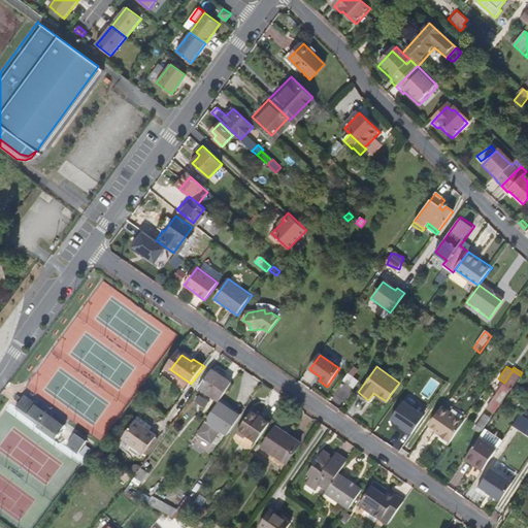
[(221,399),(233,383),(212,368),(201,386),(221,399)]
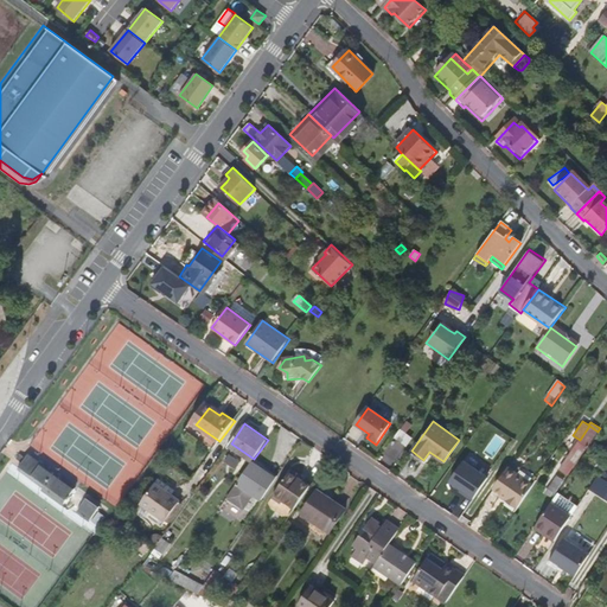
[(219,441),(196,425),(191,432),(215,448),(219,441)]
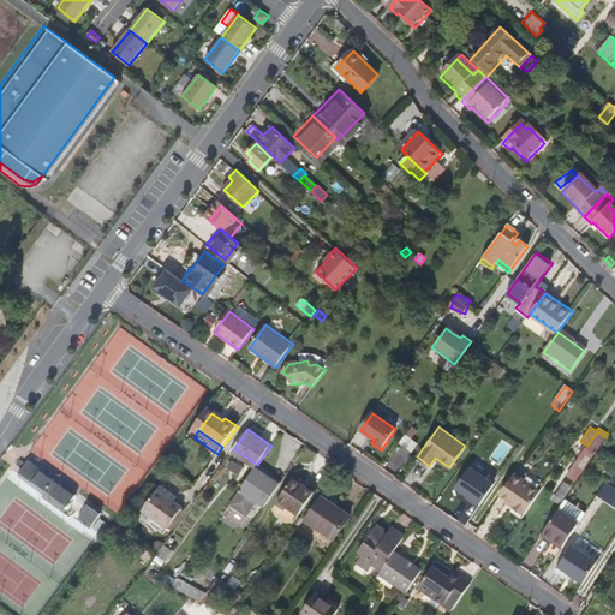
[(575,482),(605,437),(597,431),(587,446),(567,476),(575,482)]
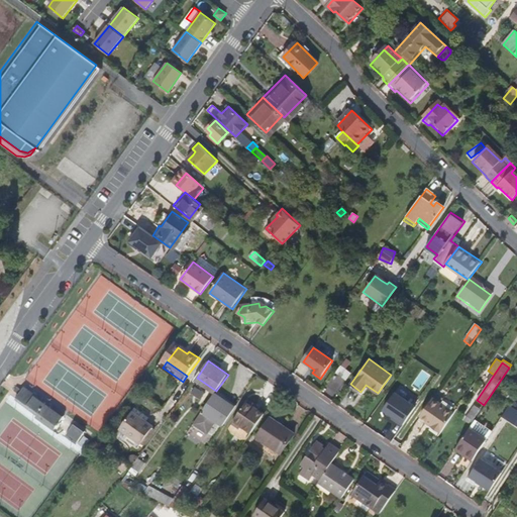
[(340,364),(334,373),(339,376),(345,368),(340,364)]
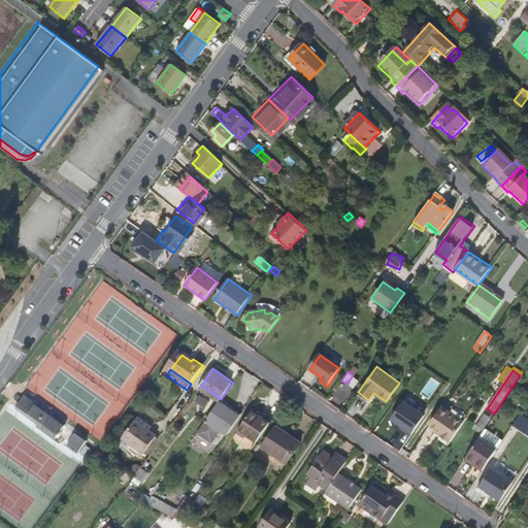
[(353,375),(347,384),(353,389),(359,380),(353,375)]
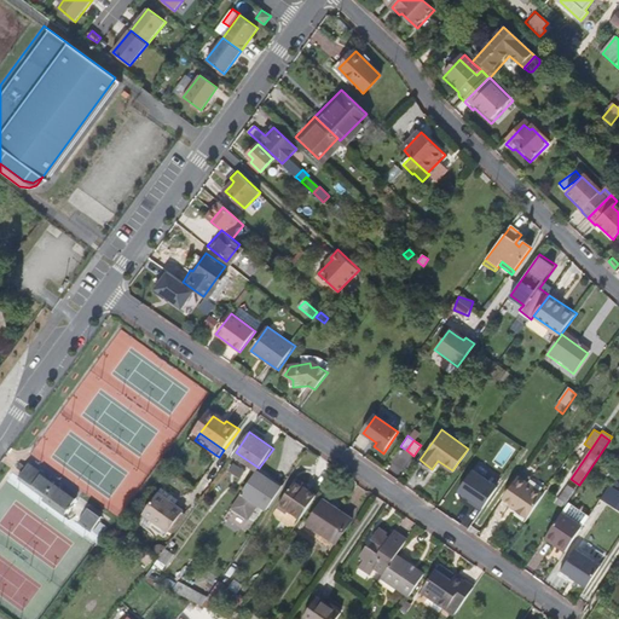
[(9,464),(16,469),(18,469),(19,467),(19,466),(19,464),(13,460),(9,464)]
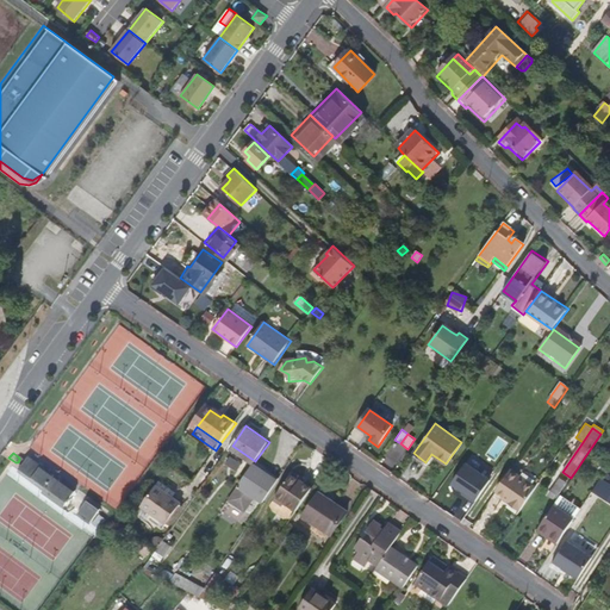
[(60,502),(69,487),(22,454),(20,456),(19,458),(19,459),(19,460),(18,462),(16,462),(13,465),(12,467),(60,502)]
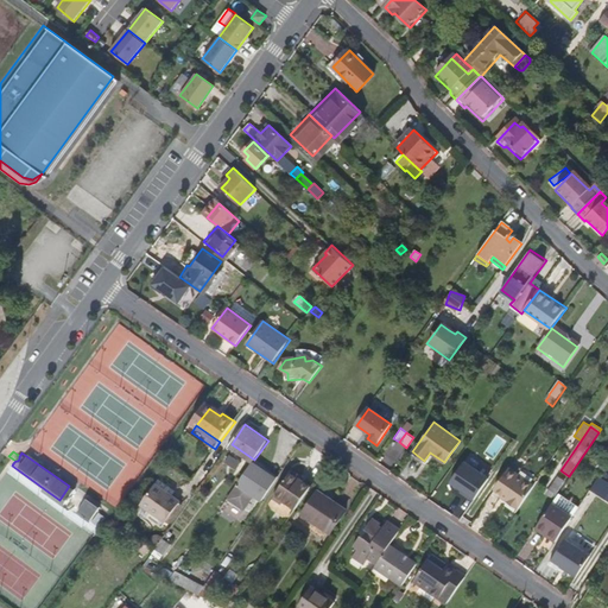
[(240,461),(229,454),(223,461),(235,468),(240,461)]
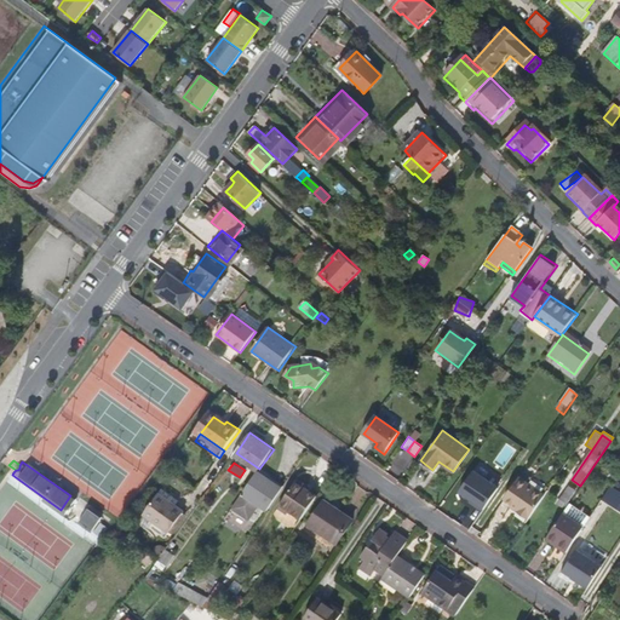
[(619,472),(619,470),(615,468),(608,477),(614,481),(619,472)]
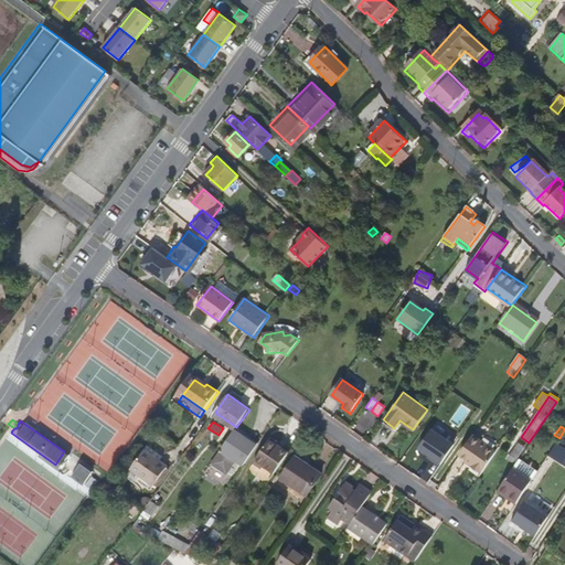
[(432,460),(439,466),(455,445),(432,428),(418,448),(428,455),(433,458),(432,460)]
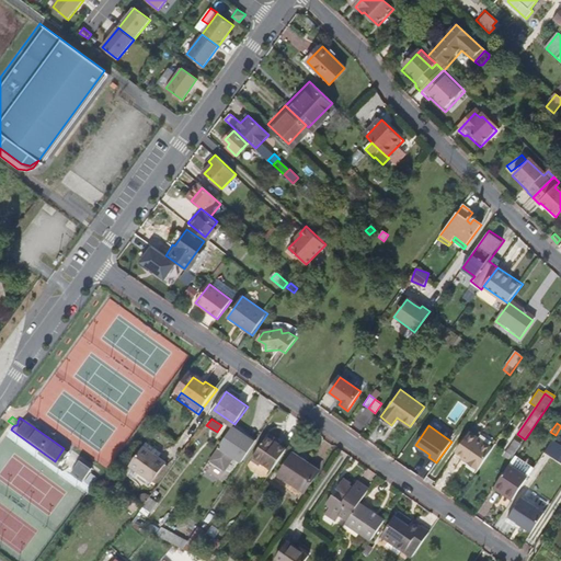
[(243,460),(256,442),(233,426),(210,458),(226,469),(235,455),(243,460)]
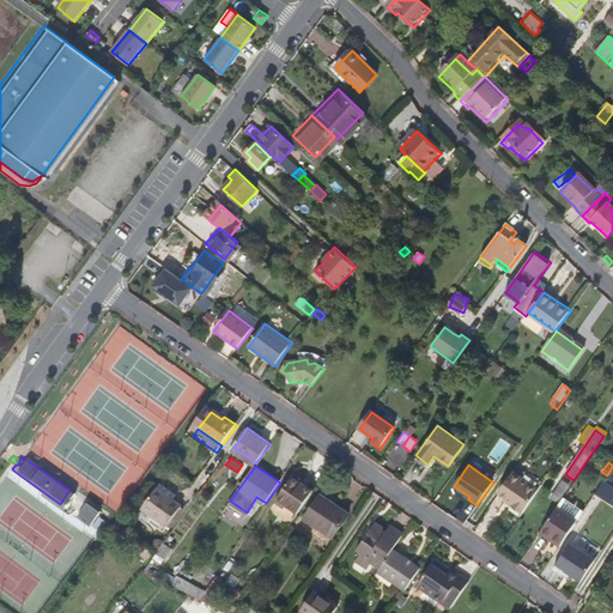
[(525,511),(541,489),(515,471),(501,491),(514,501),(513,504),(525,511)]
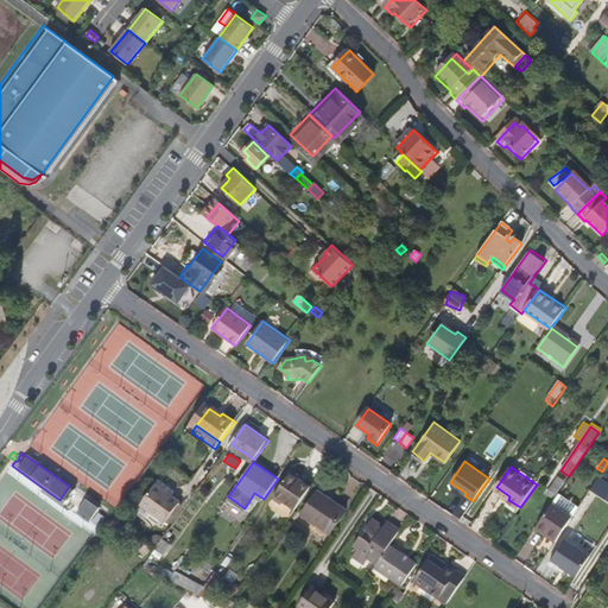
[(297,508),(314,486),(306,481),(302,479),(303,476),(295,470),(276,496),(284,502),(286,500),(297,508)]
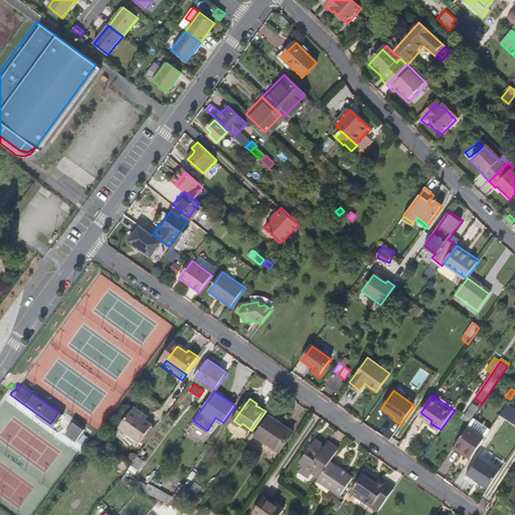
[(470,420),(477,409),(475,408),(477,404),(474,403),(465,417),(470,420)]
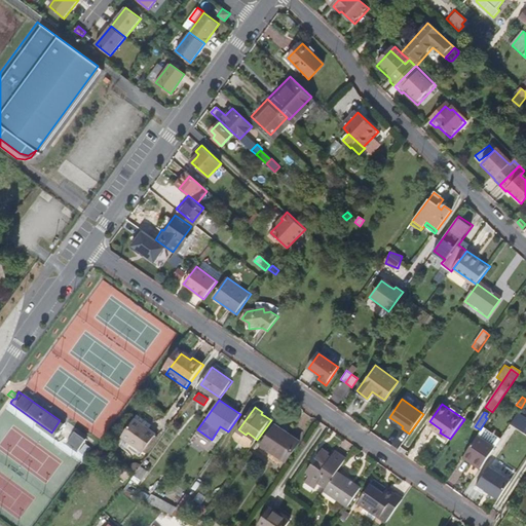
[(523,430),(525,425),(525,417),(519,413),(512,423),(523,430)]
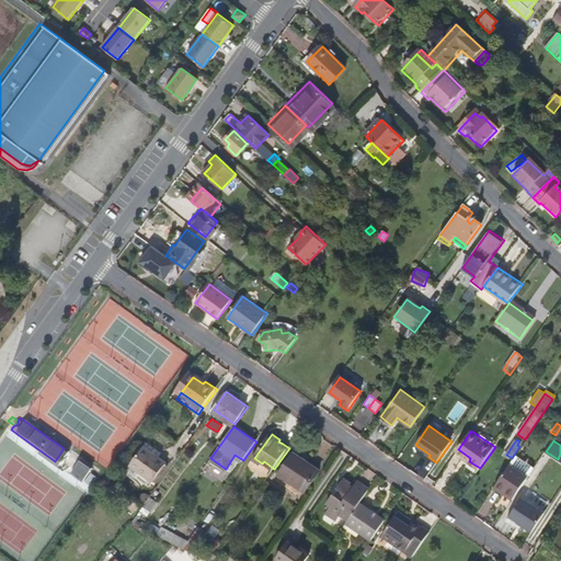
[(153,482),(167,464),(144,447),(132,465),(140,472),(140,473),(153,482)]
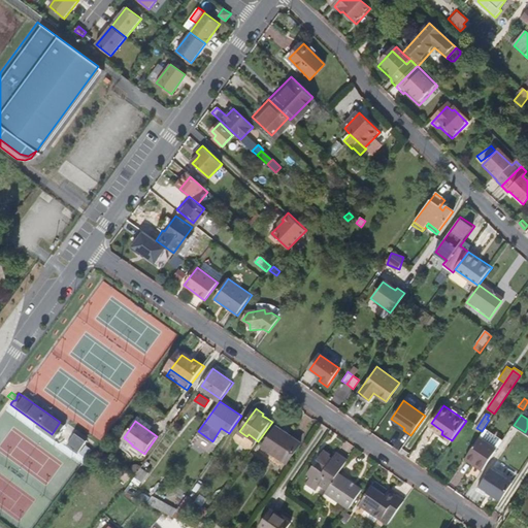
[(79,440),(81,438),(70,430),(63,440),(73,449),(79,440)]
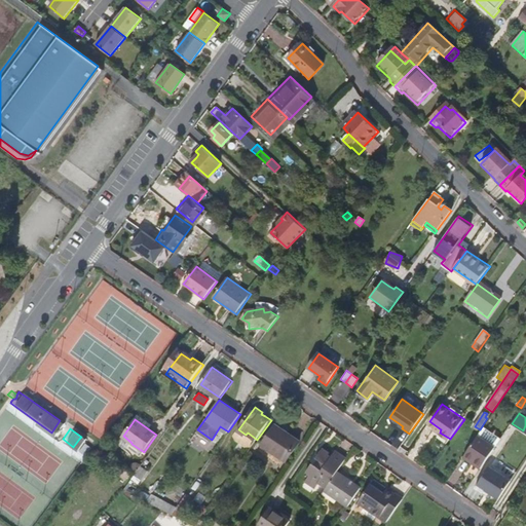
[(298,445),(275,428),(262,448),(285,464),(298,445)]
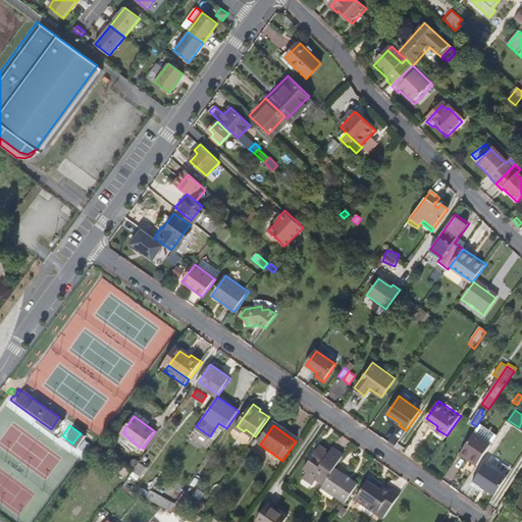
[(477,465),(497,435),(482,425),(476,435),(473,434),(472,435),(462,452),(468,455),(466,458),(477,465)]
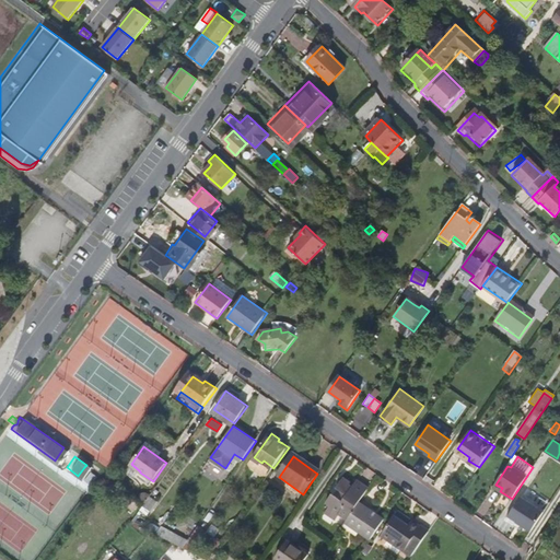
[(92,473),(84,467),(78,476),(85,481),(92,473)]
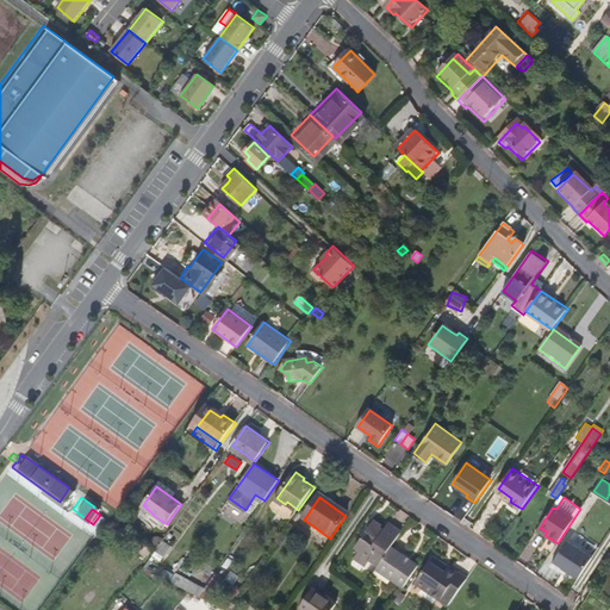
[(390,549),(403,530),(391,522),(386,528),(383,526),(384,523),(377,517),(369,528),(372,530),(368,536),(365,535),(359,543),(361,546),(356,554),(368,562),(372,559),(380,564),(390,549)]
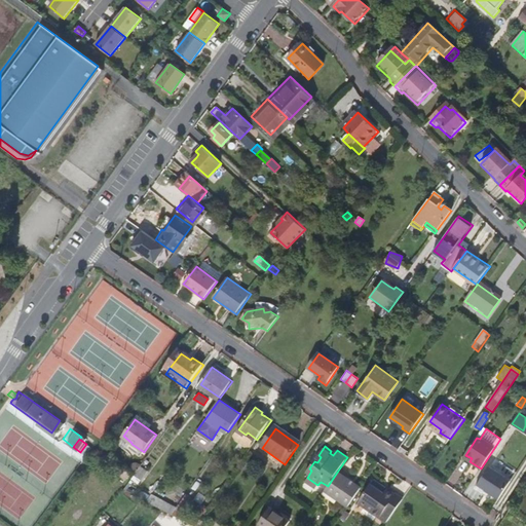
[(138,473),(142,466),(135,461),(130,467),(138,473)]
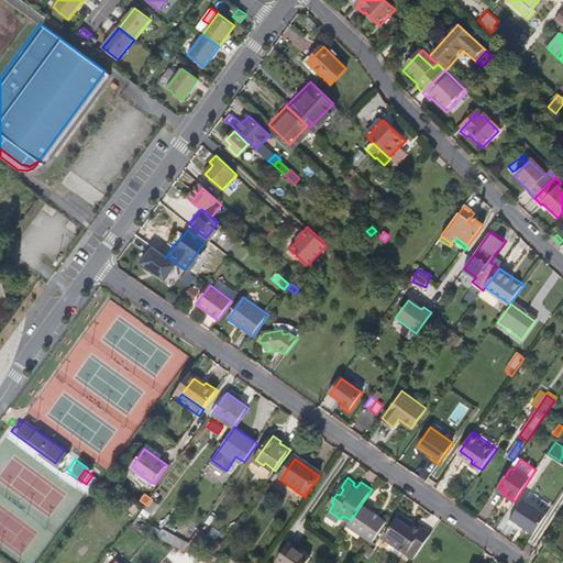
[(533,534),(547,516),(523,500),(508,523),(517,529),(519,526),(533,534)]
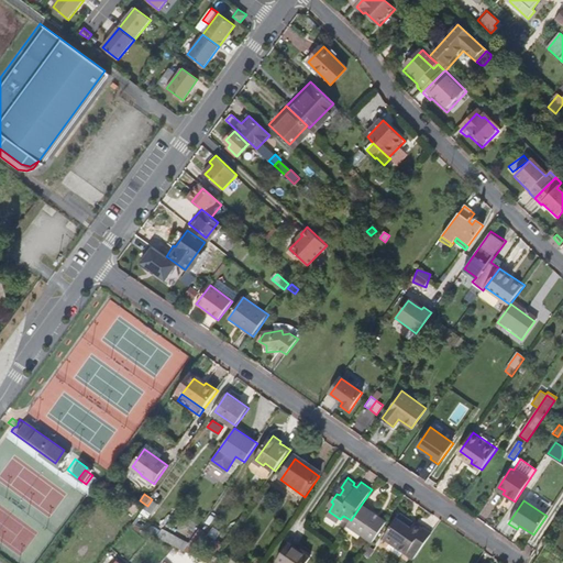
[(373,543),(386,525),(360,507),(351,520),(346,527),(373,543)]
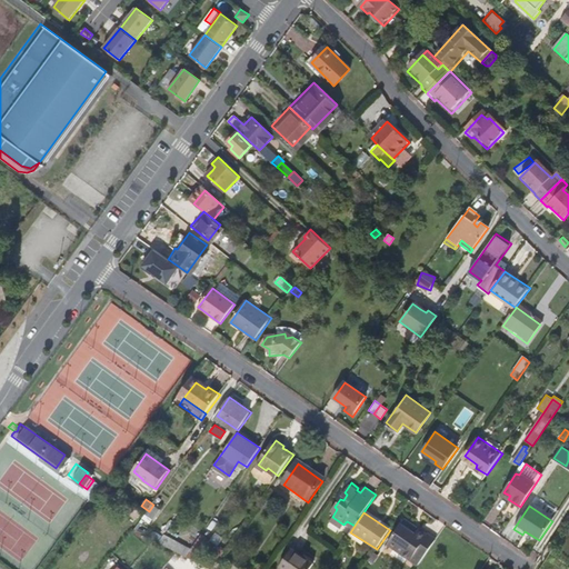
[(419,530),(405,520),(402,525),(417,533),(419,530)]
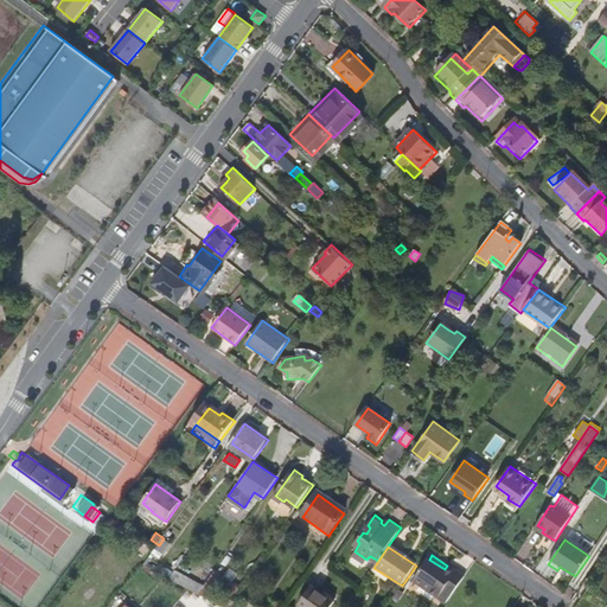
[(451,600),(466,576),(458,570),(457,572),(447,566),(445,569),(429,560),(417,577),(451,600)]
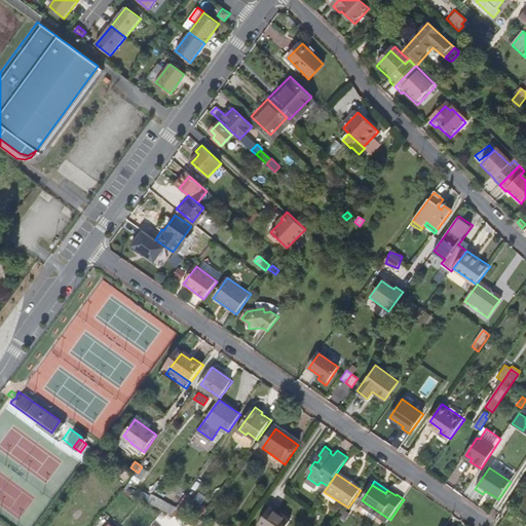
[(146,501),(173,515),(177,509),(175,508),(171,505),(152,495),(146,501)]
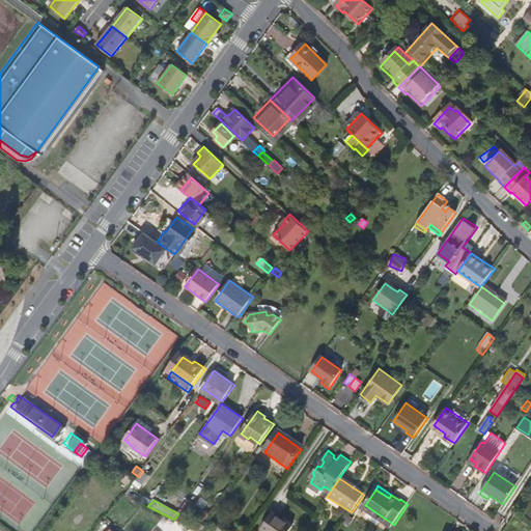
[(180,523),(191,506),(185,502),(178,513),(174,520),(180,523)]
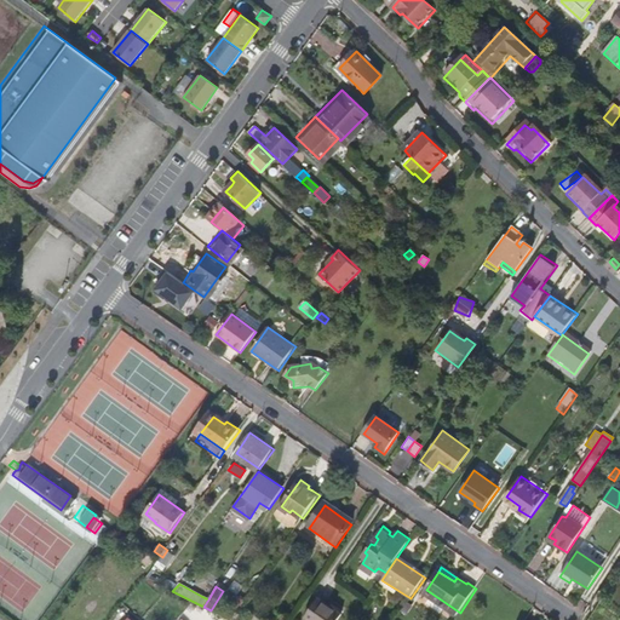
[(229,589),(223,597),(230,602),(236,593),(229,589)]
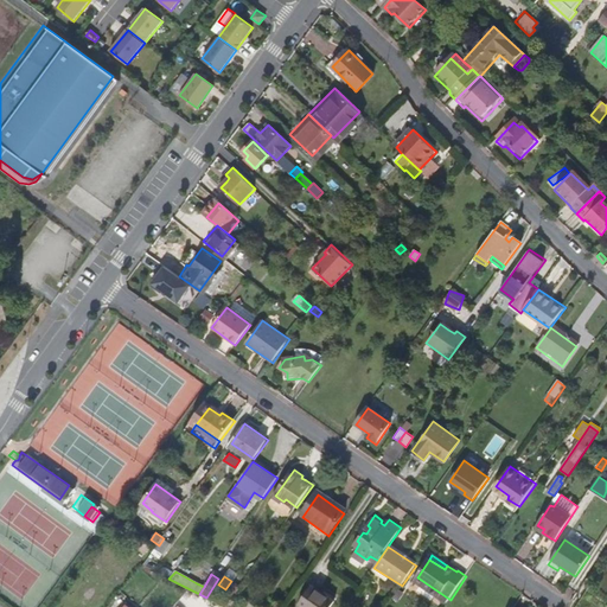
[(230,602),(242,586),(234,581),(222,596),(230,602)]
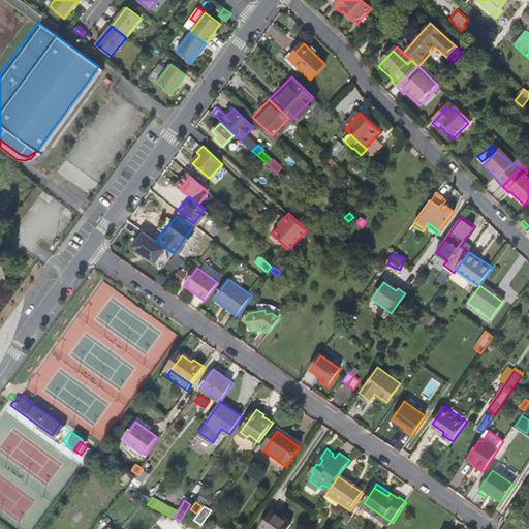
[(272,509),(260,526),(265,528),(287,528),(292,523),(272,509)]
